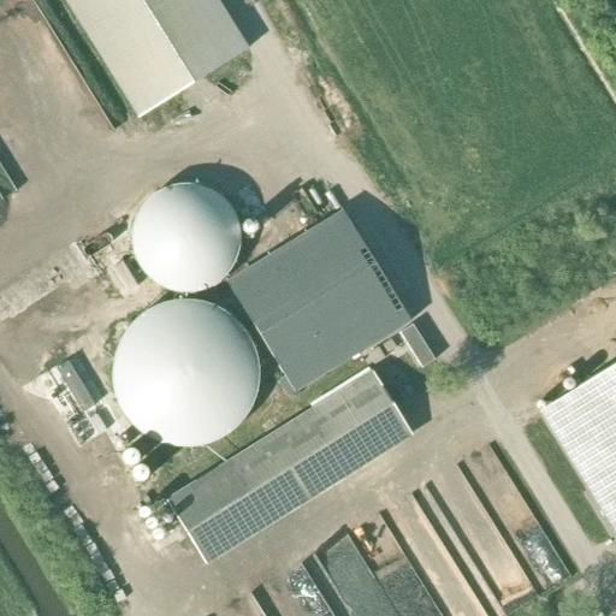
[(615,159),(516,0),(283,0),(615,534),(615,159)]
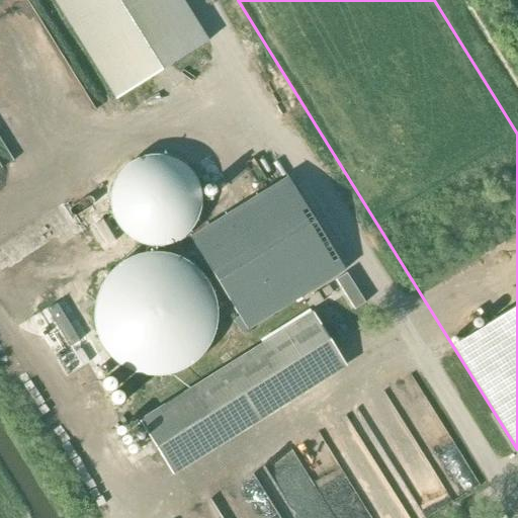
[(152,156),(144,158),(136,161),(128,165),(122,170),(118,175),(115,181),(112,187),(110,194),(110,201),(110,206),(112,213),(114,221),(117,227),(122,232),(127,237),(133,240),(141,244),(151,246),(158,246),(165,245),(174,242),(177,241),(181,238),(186,235),(190,231),(193,226),(198,218),(199,210),(200,204),(200,199),(200,195),(199,189),(196,183),(192,175),(189,170),(185,167),(180,163),(173,160),(168,158),(160,156),(155,156),(152,156)]
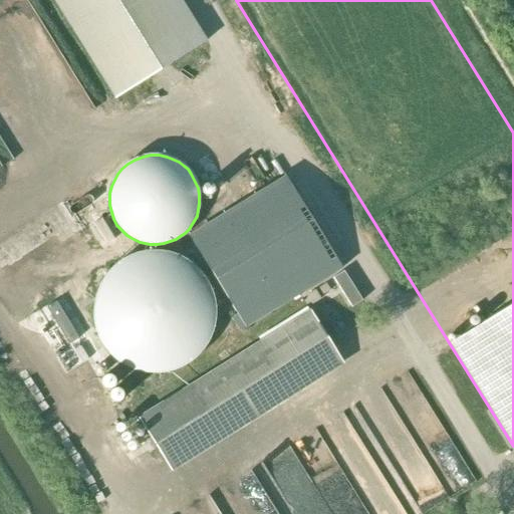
[(283,174),(254,192),(313,286),(342,268),(283,174)]
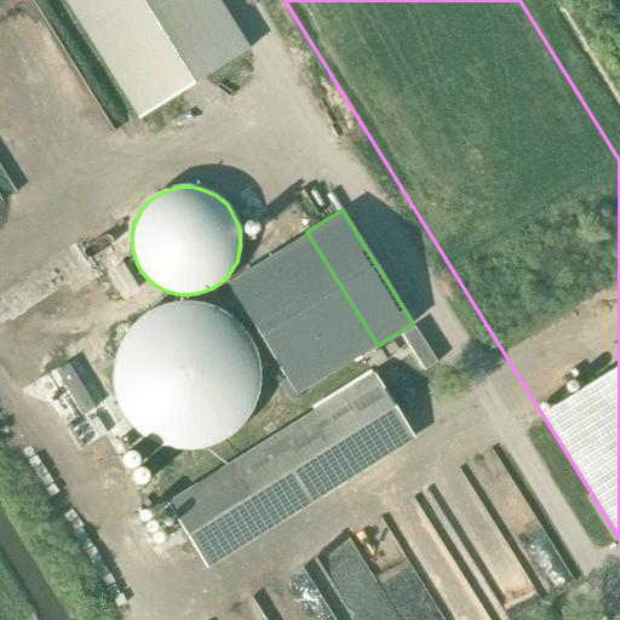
[(196,304),(190,304),(181,304),(174,304),(166,306),(158,309),(147,314),(139,320),(133,326),(128,332),(125,337),(121,342),(119,349),(115,355),(114,361),(113,368),(113,375),(113,386),(114,394),(116,401),(119,408),(122,414),(127,420),(135,430),(142,436),(149,441),(161,447),(172,449),(182,451),(191,451),(201,449),(207,447),(216,445),(230,436),(241,425),(246,419),(253,407),(257,396),(258,388),(259,380),(259,367),(257,356),(251,343),(245,333),(237,325),(229,317),(219,311),(211,308),(204,305),(196,304)]
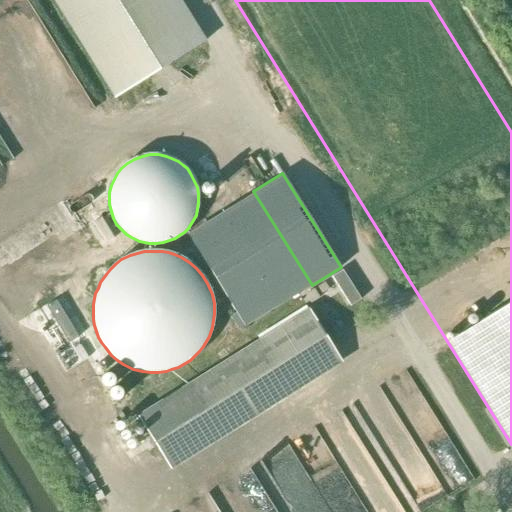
[(349,307),(360,300),(341,271),(331,278),(349,307)]
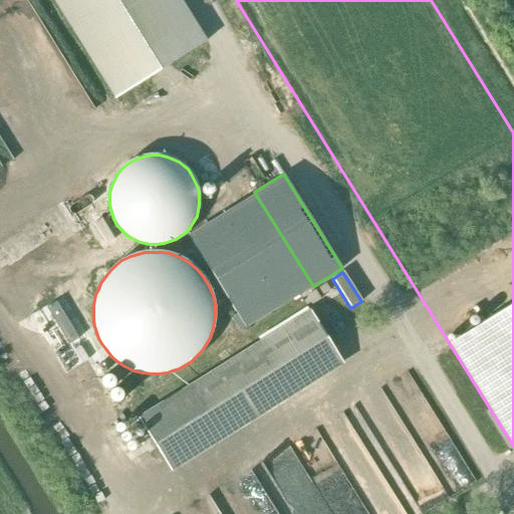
[(79,336),(56,301),(46,307),(68,343),(79,336)]
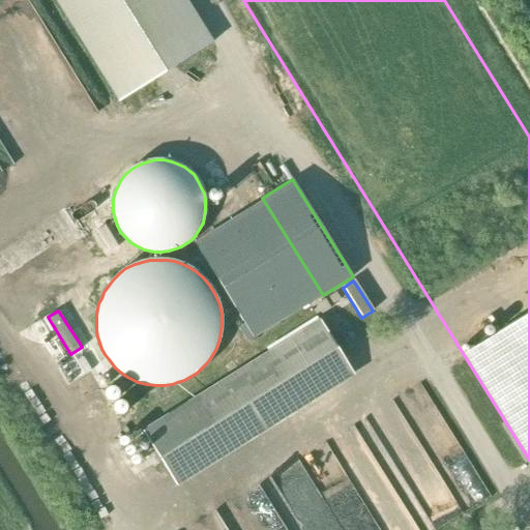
[(353,376),(319,321),(141,431),(175,486),(353,376)]
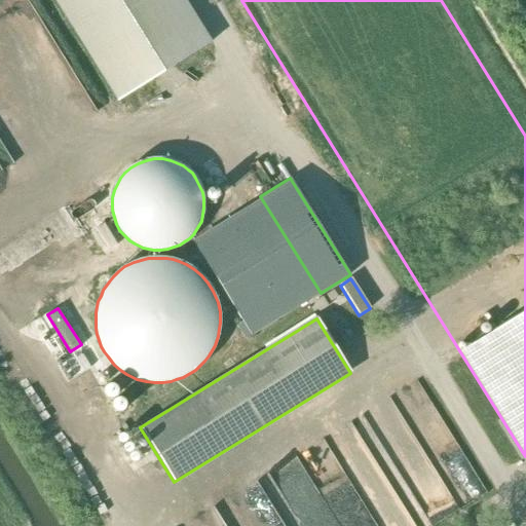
[(82,373),(89,368),(82,355),(75,360),(82,373)]
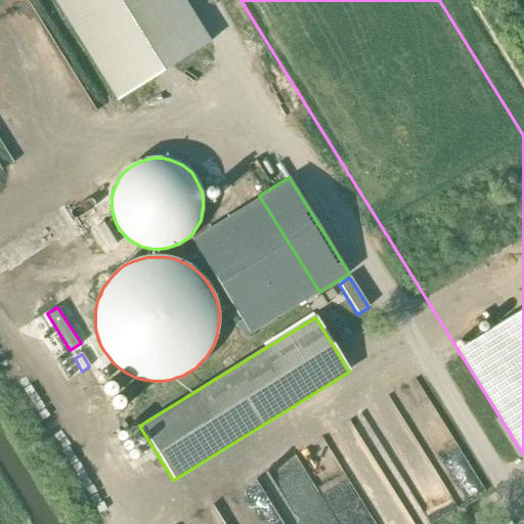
[(422,523),(457,505),(437,469),(408,485),(391,453),(376,462),(363,438),(336,453),(375,523),(422,523)]
